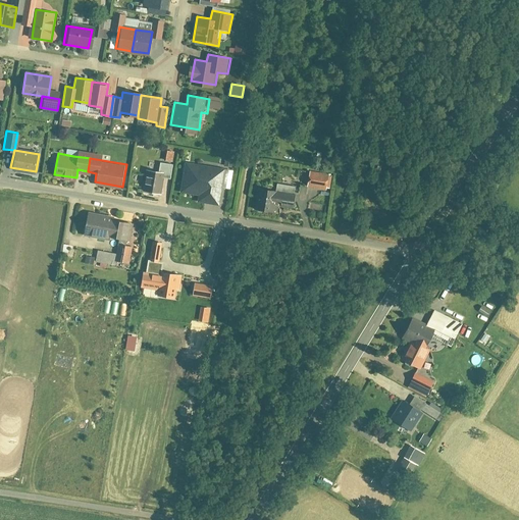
[(186,159),(180,191),(198,194),(197,198),(221,202),(226,166),(186,159)]
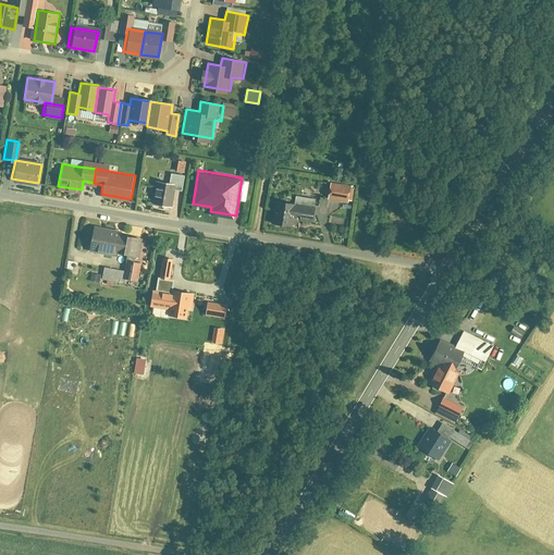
[(176,183),(175,187),(183,188),(185,173),(179,172),(176,183)]
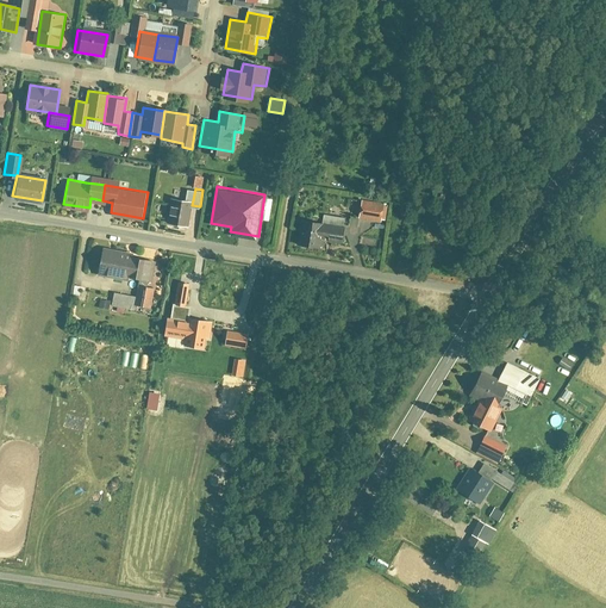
[(174,197),(170,222),(189,225),(192,205),(193,200),(174,197)]
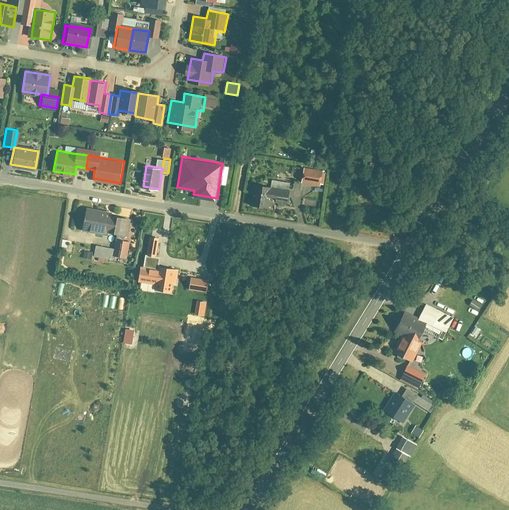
[(316,166),(315,174),(328,176),(329,168),(316,166)]
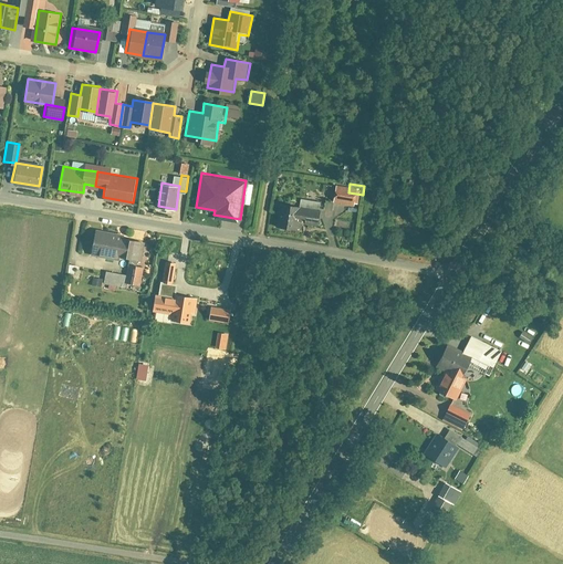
[(279,223),(298,226),(298,221),(320,223),(324,195),(302,192),(301,204),(282,201),(279,223)]
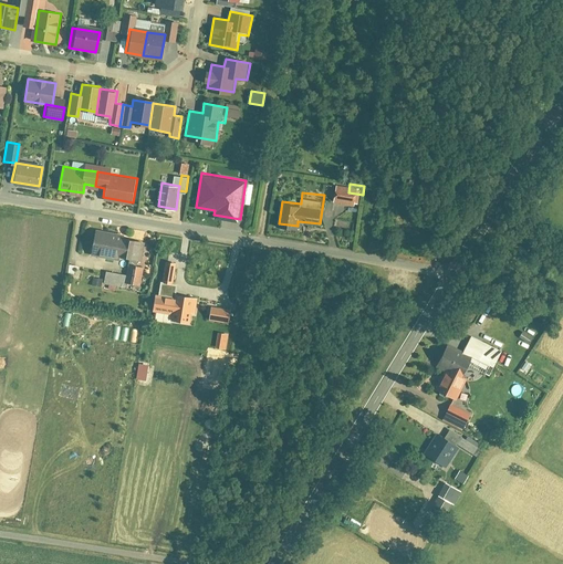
[(92,232),(90,251),(120,257),(123,238),(92,232)]
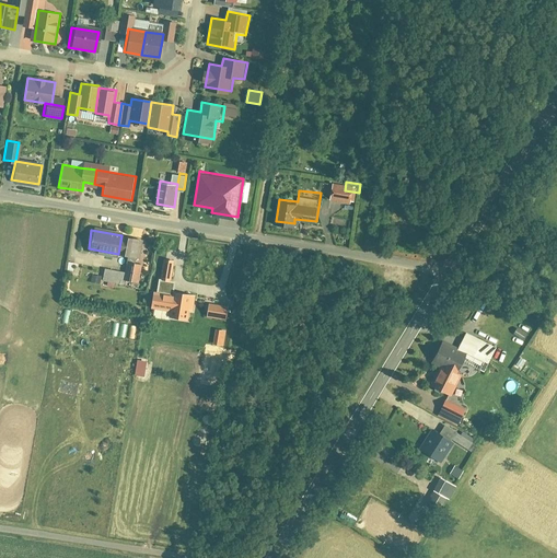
[(122,235),(118,254),(141,258),(144,239),(122,235)]
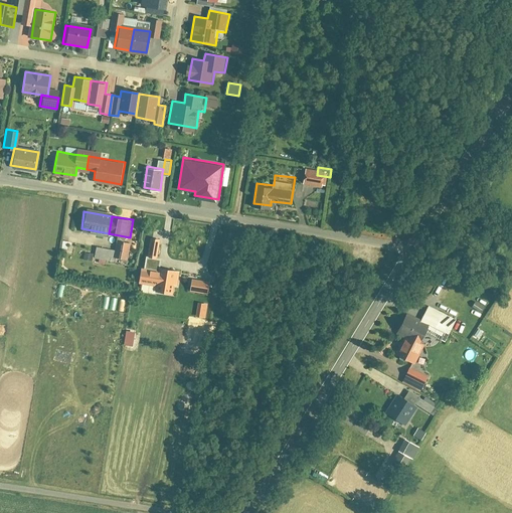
[(119,239),(117,252),(131,254),(132,241),(119,239)]
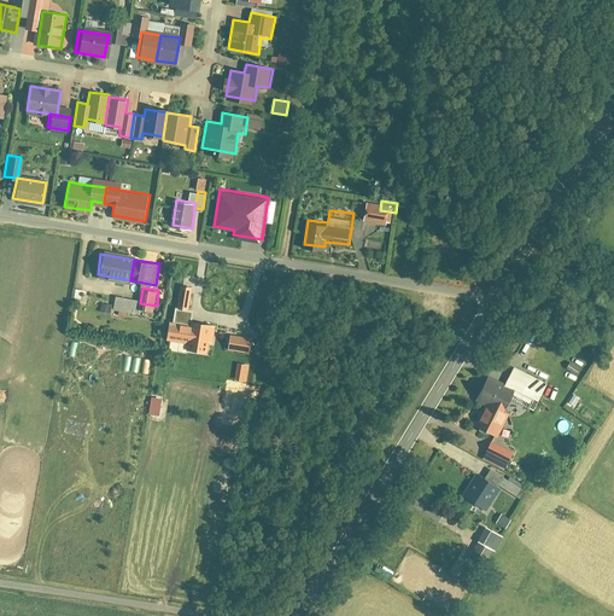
[(138,295),(118,292),(116,307),(136,311),(138,295)]
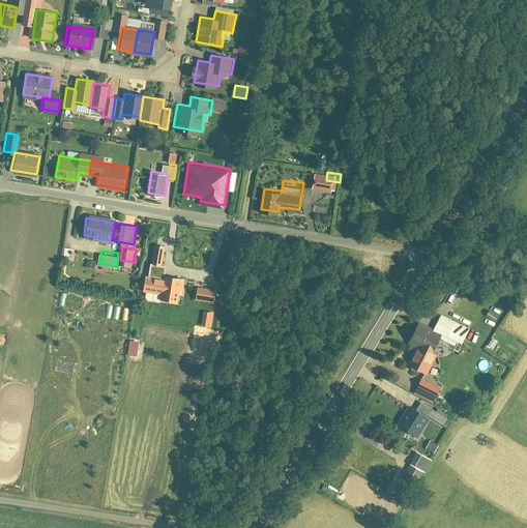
[(145,274),(142,289),(165,292),(168,277),(145,274)]
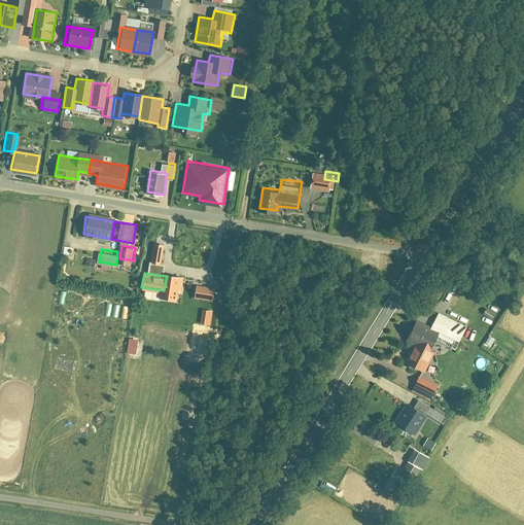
[(197,294),(213,298),(214,287),(198,285),(197,294)]
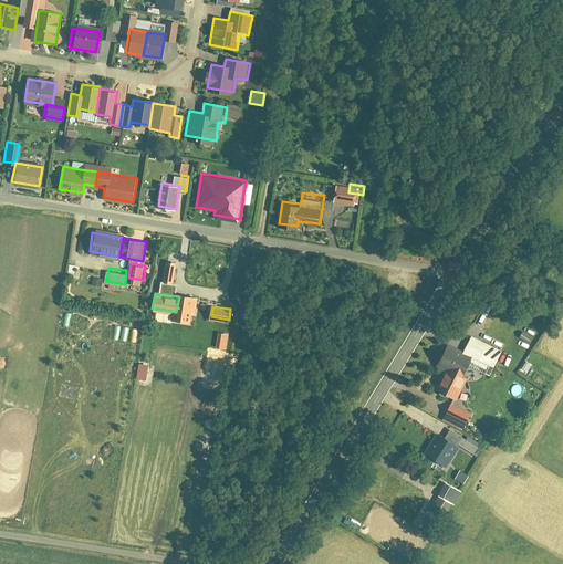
[(471,336),(461,355),(470,359),(469,364),(490,375),(502,351),(471,336)]
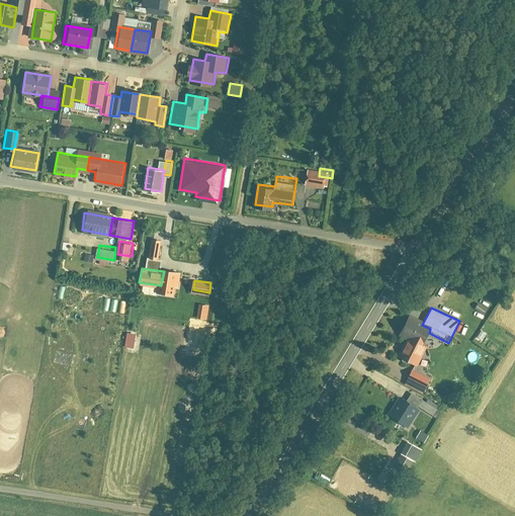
[(426,344),(424,343),(429,333),(430,329),(422,325),(407,317),(399,334),(406,338),(397,356),(415,365),(426,344)]
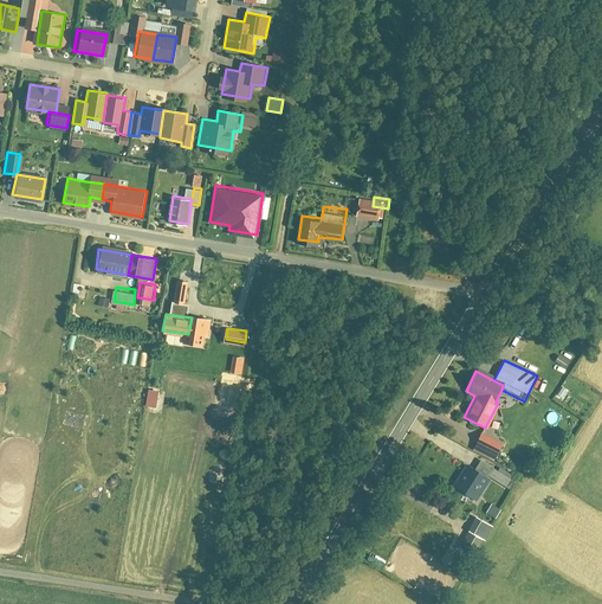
[(483,434),(474,449),(493,458),(500,443),(483,434)]
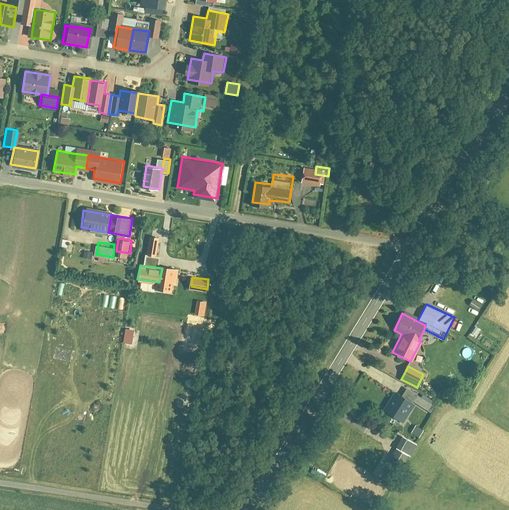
[(400,392),(389,409),(404,419),(416,401),(400,392)]
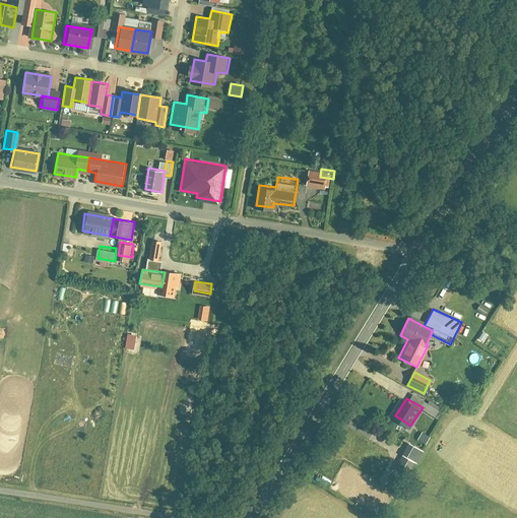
[(423,405),(438,414),(442,408),(427,399),(423,405)]
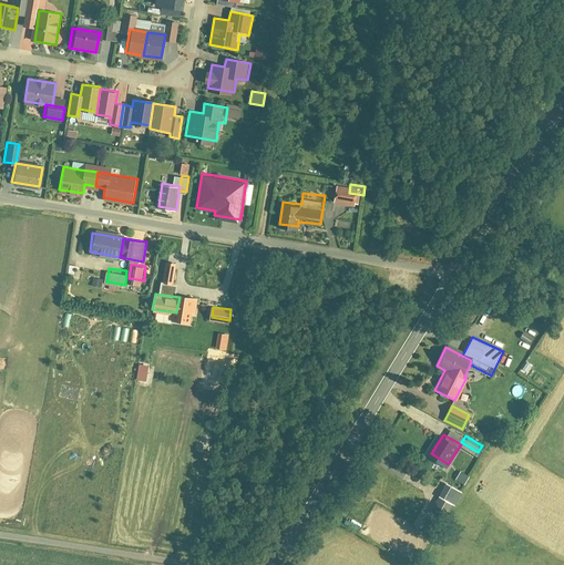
[(460,472),(454,480),(463,485),(469,478),(460,472)]
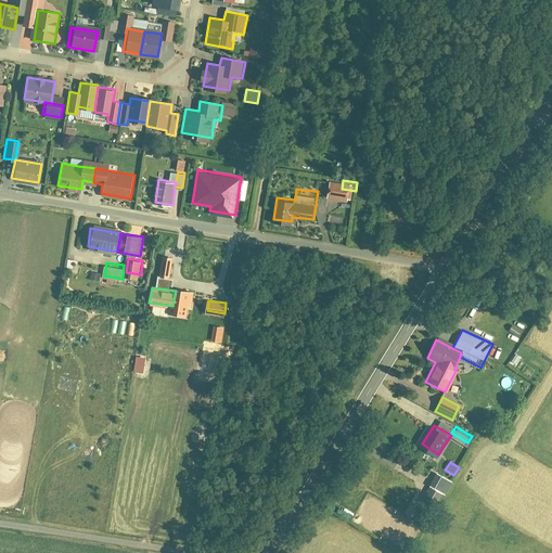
[(431,486),(422,501),(435,509),(443,493),(431,486)]
